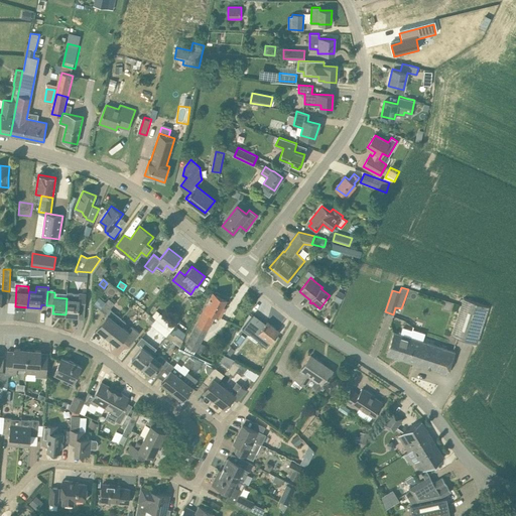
[(213,291),(209,300),(205,308),(185,346),(196,352),(216,314),(220,316),(225,307),(223,305),(227,299),(213,291)]
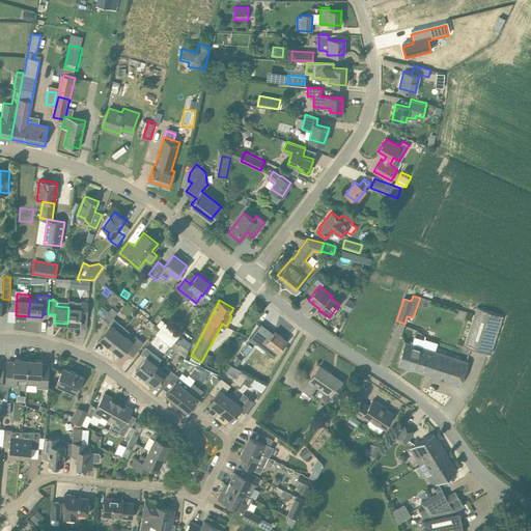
[(350,312),(355,303),(348,300),(343,308),(350,312)]
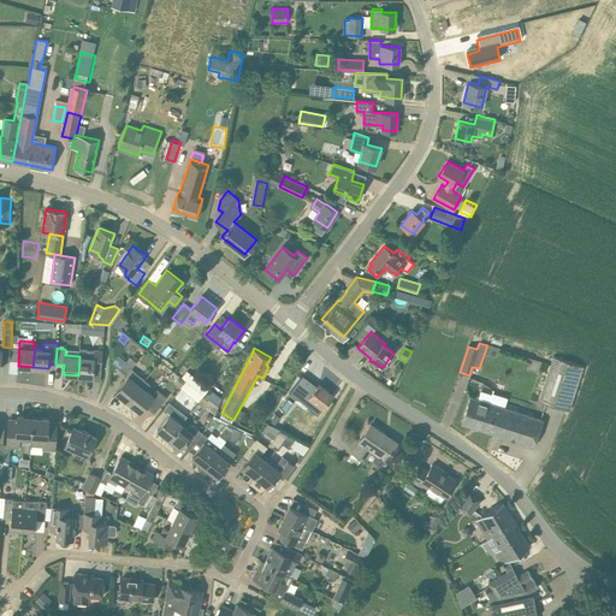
[(102,350),(80,349),(80,350),(80,356),(78,375),(93,377),(94,367),(101,367),(102,350)]
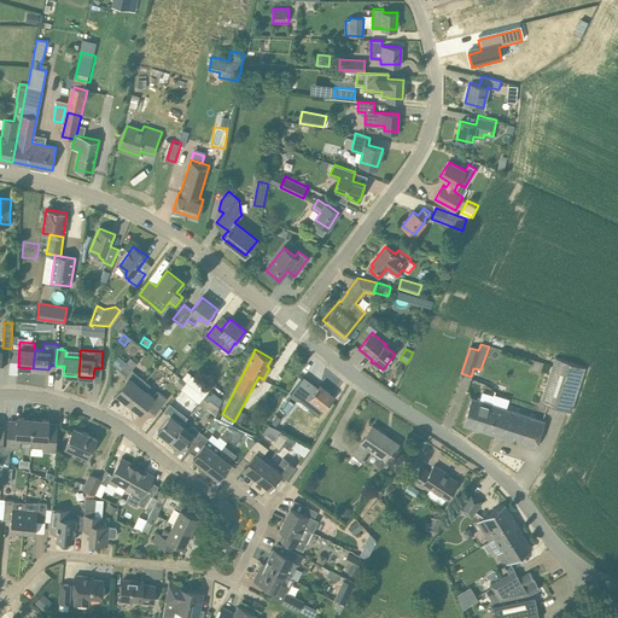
[(116,392),(128,402),(145,382),(132,369),(136,362),(130,357),(120,371),(128,377),(116,392)]
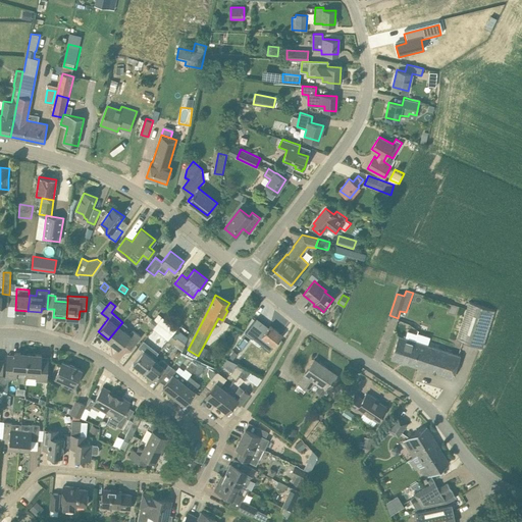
[(469,302),(457,340),(482,348),(494,310),(469,302)]
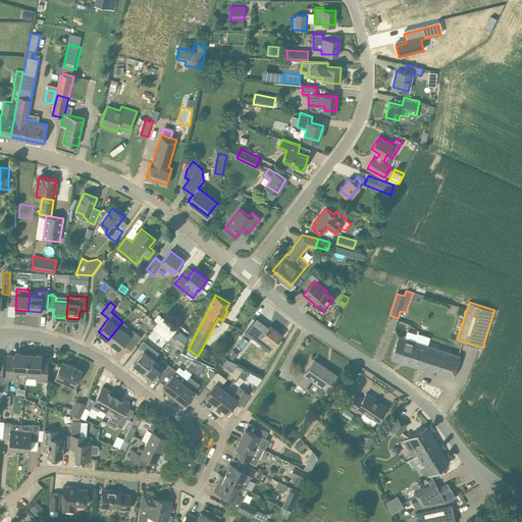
[(168,341),(171,335),(177,328),(162,316),(153,328),(168,341)]
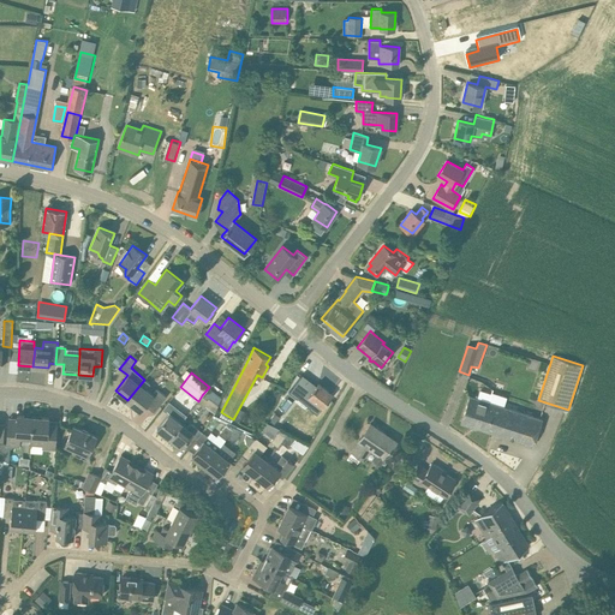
[(150,383),(144,380),(127,400),(141,410),(144,405),(154,412),(166,396),(156,389),(153,393),(147,388),(150,383)]
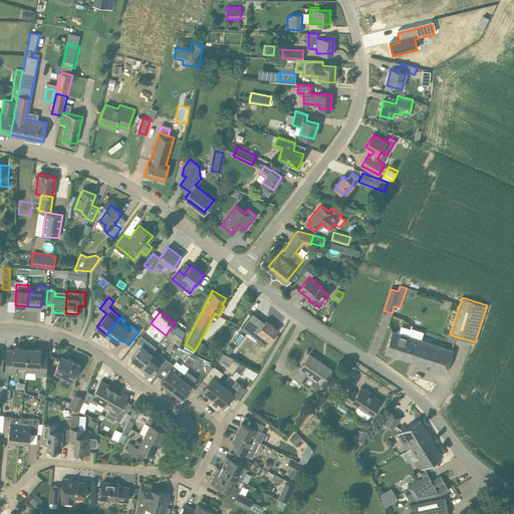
[(258,317),(253,323),(259,328),(256,330),(262,335),(258,341),(265,346),(278,329),(266,320),(264,322),(258,317)]
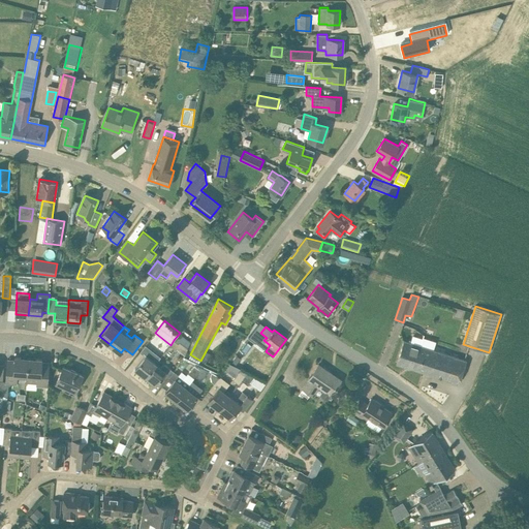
[(258,339),(252,335),(245,345),(250,349),(256,342),(258,339)]
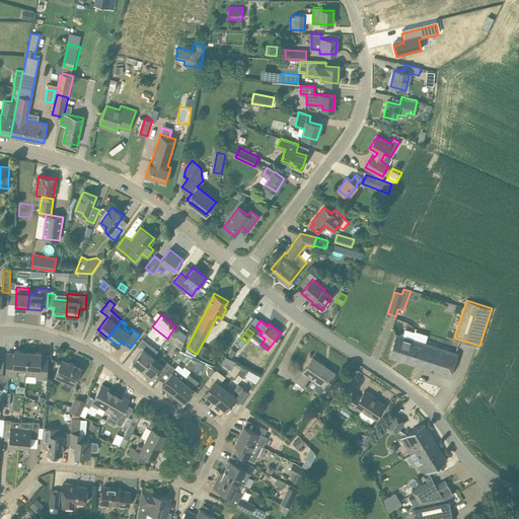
[(170,334),(167,339),(172,343),(173,342),(181,349),(183,342),(175,336),(174,337),(170,334)]
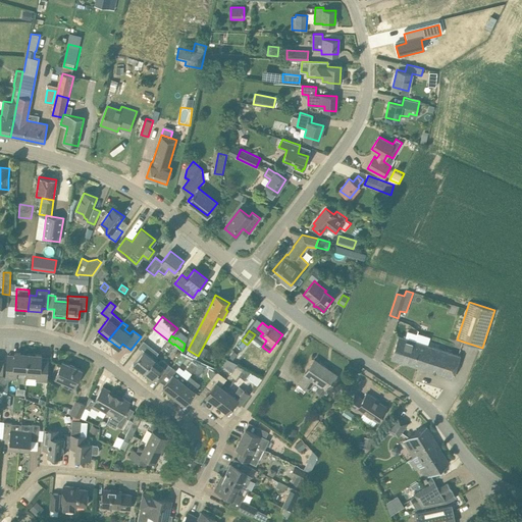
[(459,354),(399,335),(392,359),(453,378),(460,356),(458,355),(459,354)]
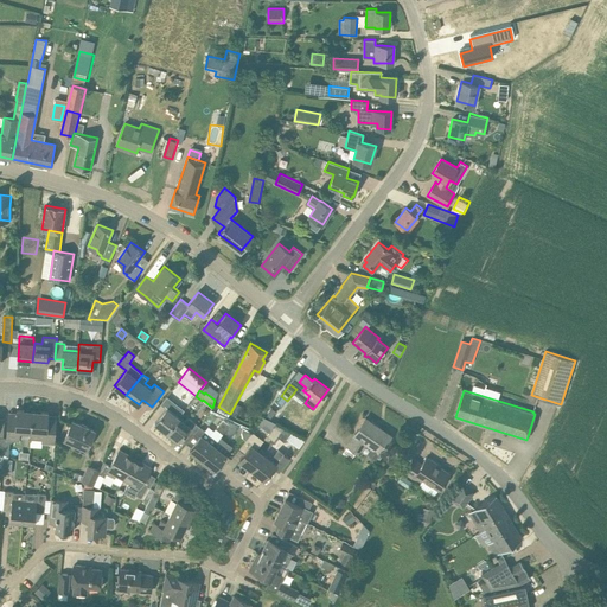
[(295,406),(300,398),(294,393),(287,401),(295,406)]
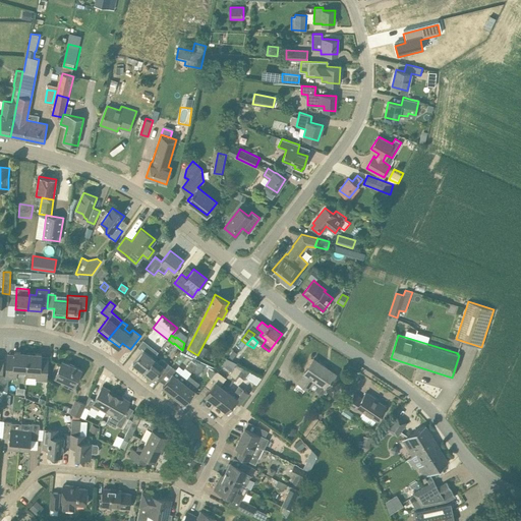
[(133,362),(143,370),(153,358),(143,350),(133,362)]
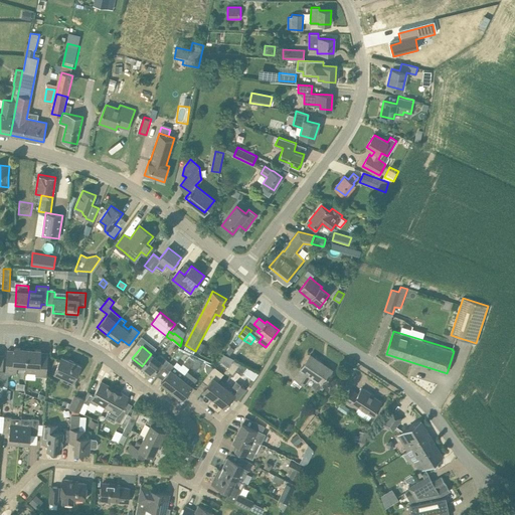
[(26,365),(28,348),(15,347),(14,353),(7,352),(6,371),(4,371),(3,385),(7,387),(8,375),(10,375),(10,372),(16,373),(16,364),(26,365)]
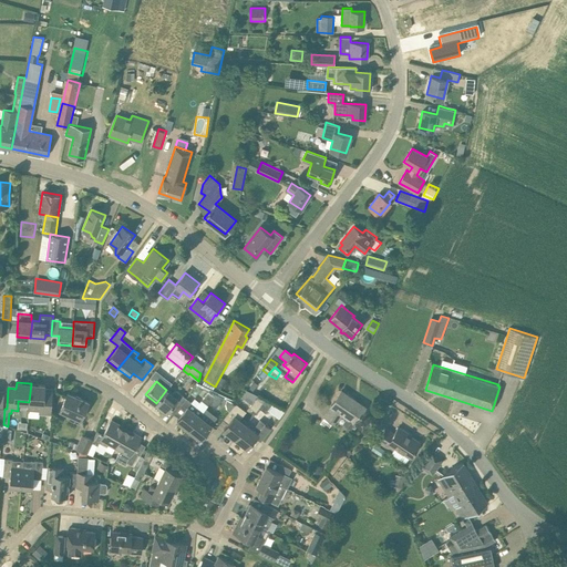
[(31,383),(29,402),(29,410),(40,411),(39,412),(51,413),(52,391),(44,391),(45,384),(31,383)]
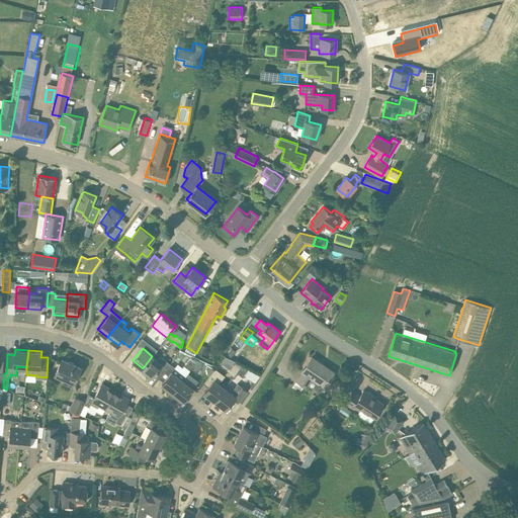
[(221,362),(230,369),(233,364),(235,363),(236,361),(225,355),(221,362)]
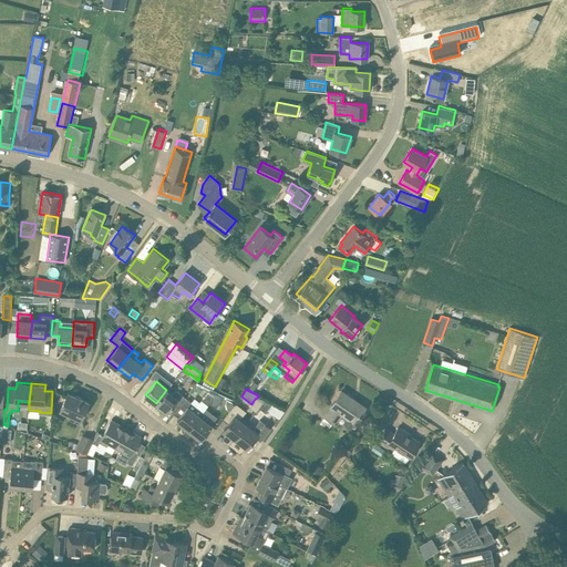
[(172,393),(166,390),(156,403),(167,412),(169,410),(174,413),(186,398),(175,390),(172,393)]
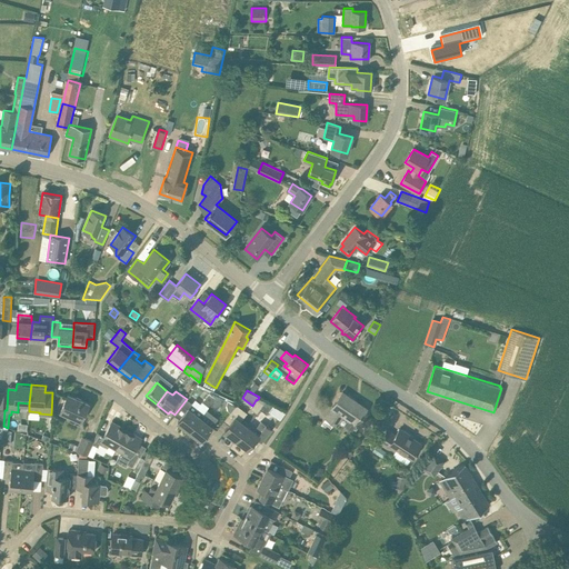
[(352,430),(359,419),(366,410),(353,402),(355,400),(342,391),(331,408),(332,408),(326,418),(337,426),(343,416),(348,419),(345,425),(352,430)]
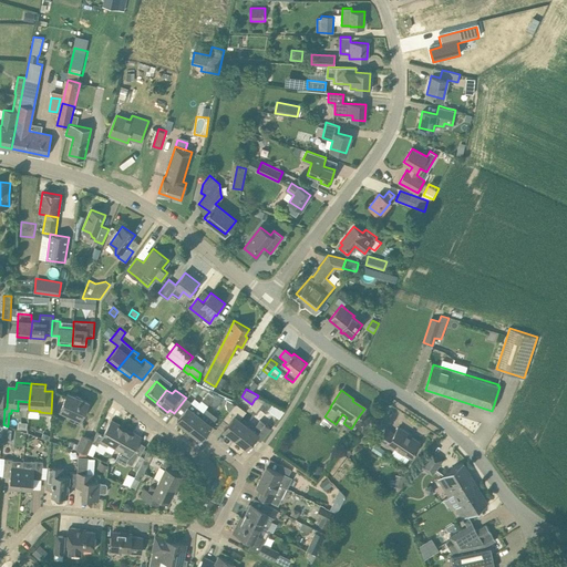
[(209,402),(214,398),(207,392),(204,398),(209,402)]
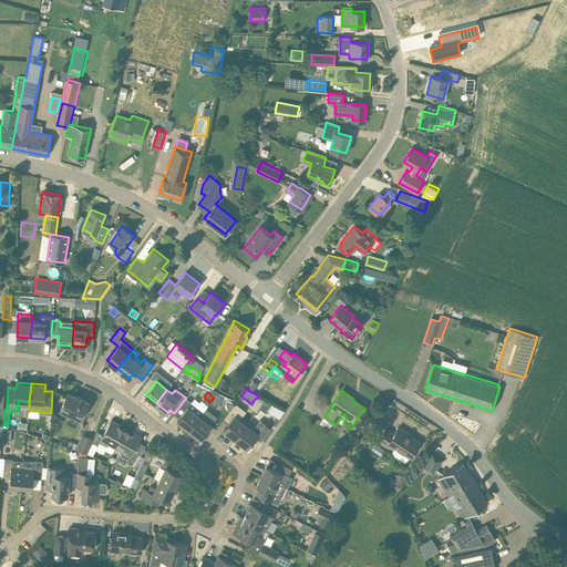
[(68,393),(63,403),(60,409),(81,418),(89,402),(68,393)]
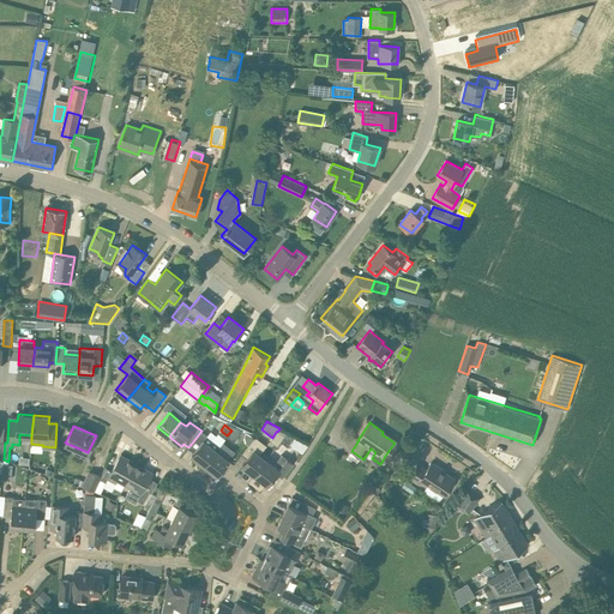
[(220,445),(202,431),(188,447),(194,452),(192,455),(204,465),(216,450),(220,445)]
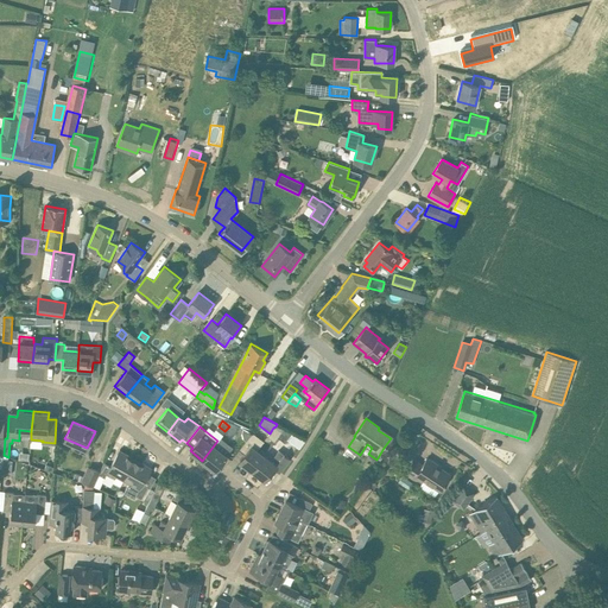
[(236,431),(229,426),(225,431),(232,437),(236,431)]
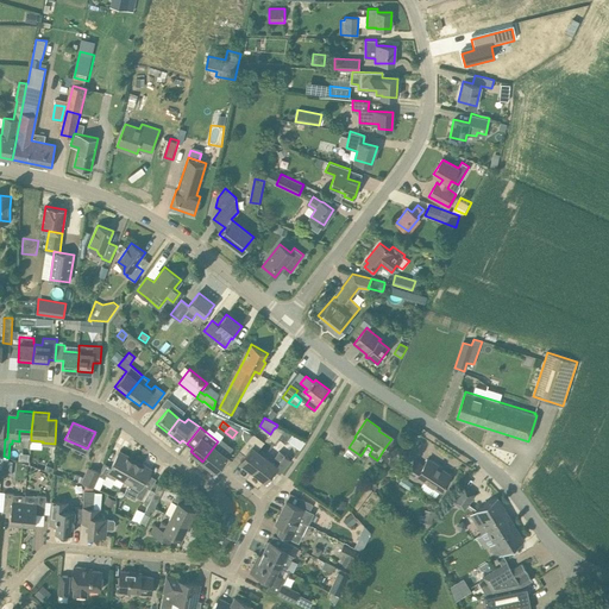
[(275,443),(278,438),(283,432),(276,427),(274,428),(268,437),(275,443)]
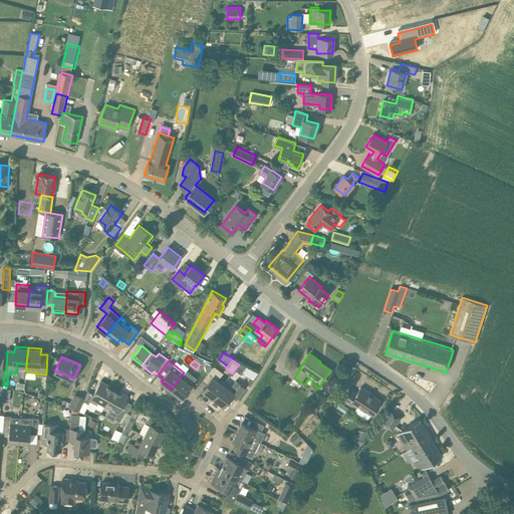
[(181,368),(186,371),(190,366),(184,362),(181,368)]
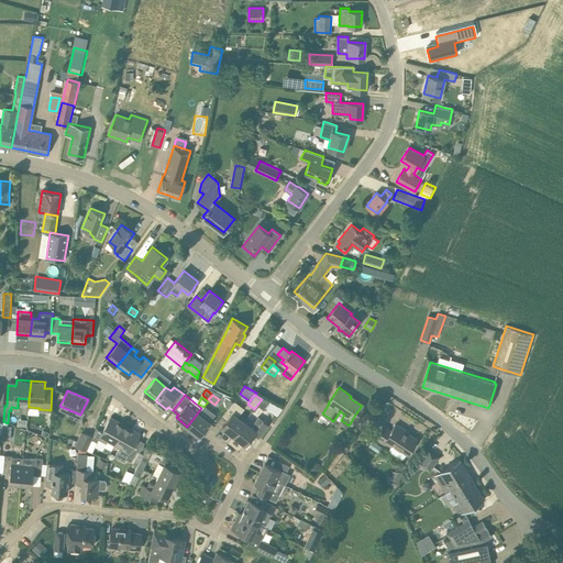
[(267,405),(262,399),(257,405),(264,409),(267,405)]
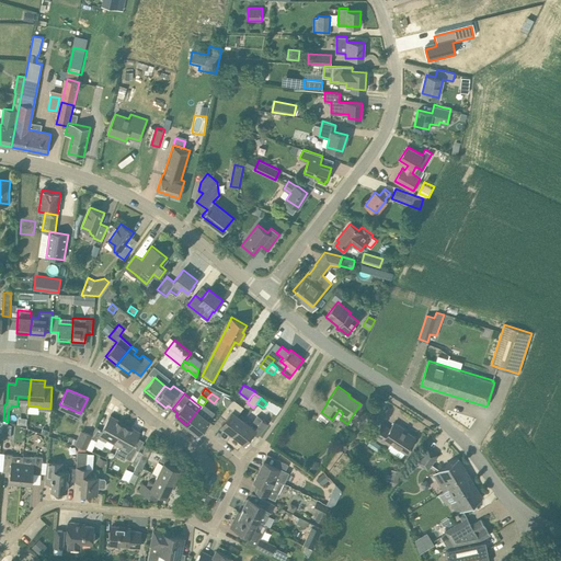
[(221,424),(232,434),(243,420),(237,415),(243,407),(233,399),(229,405),(233,409),(221,424)]
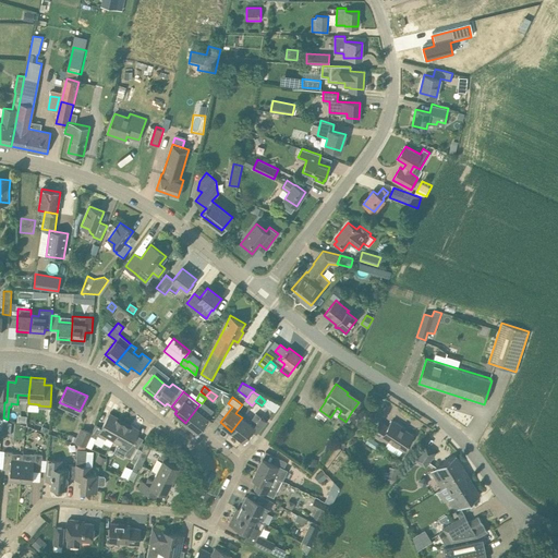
[(277,409),(280,404),(269,397),(266,401),(277,409)]
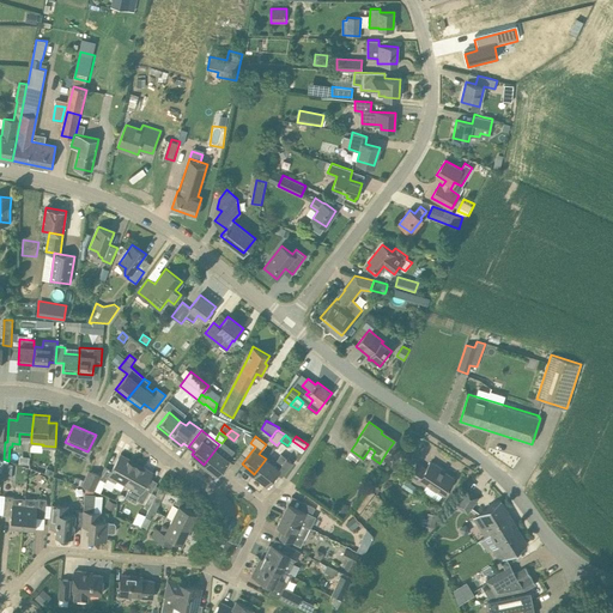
[(216,449),(204,465),(217,474),(229,460),(216,449)]
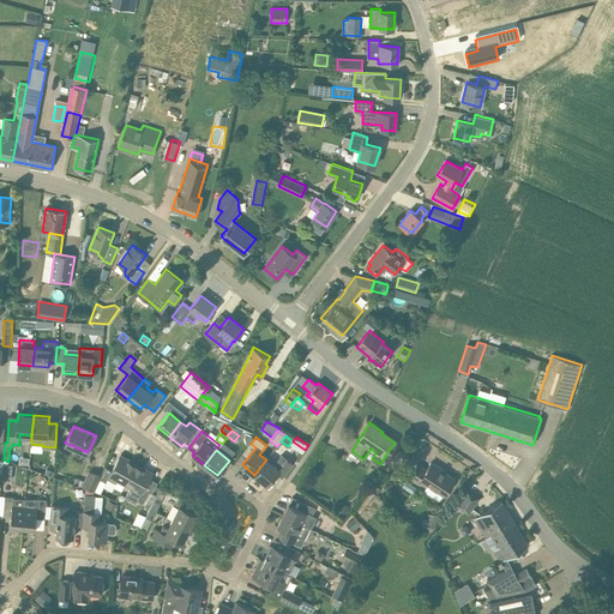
[(101,476),(100,479),(106,482),(107,481),(115,486),(118,481),(125,485),(137,463),(121,455),(112,470),(106,467),(100,476),(101,476)]
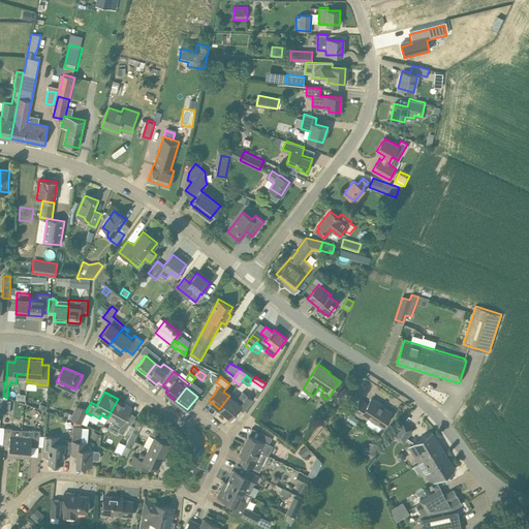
[(229,396),(219,409),(230,417),(239,407),(244,411),(252,399),(243,392),(236,401),(229,396)]
